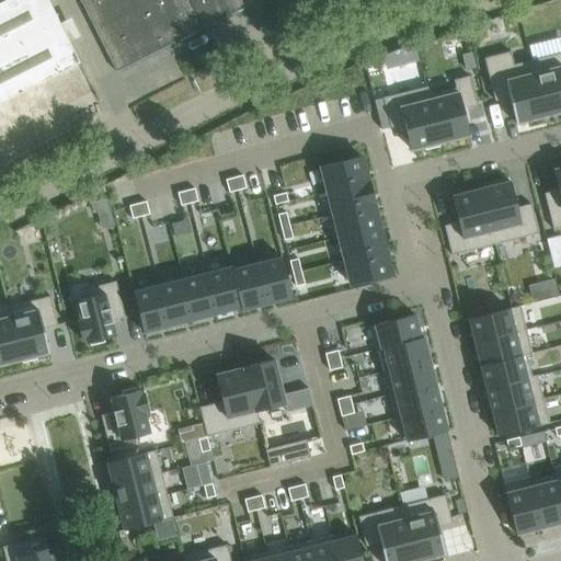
[(47,0),(3,0),(0,2),(0,102),(79,63),(47,0)]
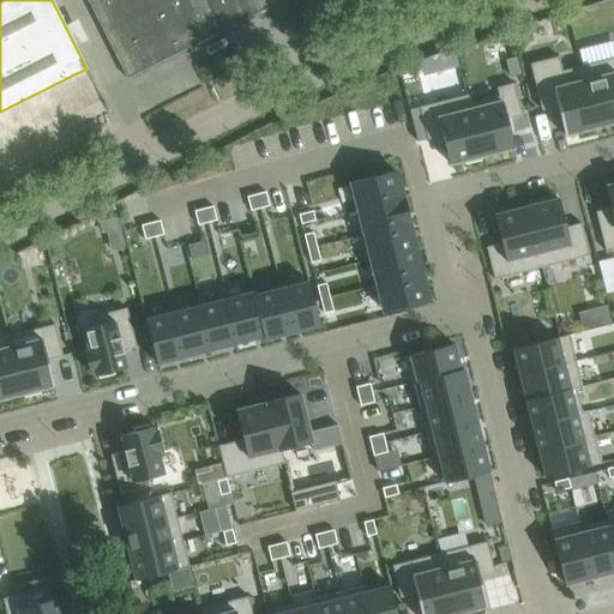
[(268,0),(86,0),(127,79),(271,6),(268,0)]
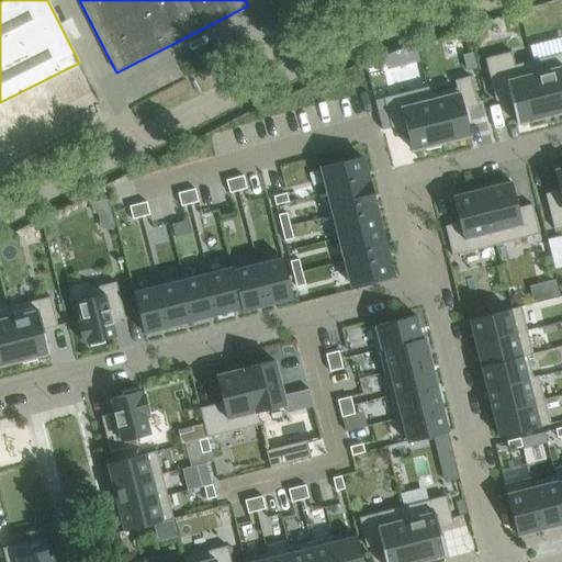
[(473,52),(463,55),(467,70),(478,68),(473,52)]
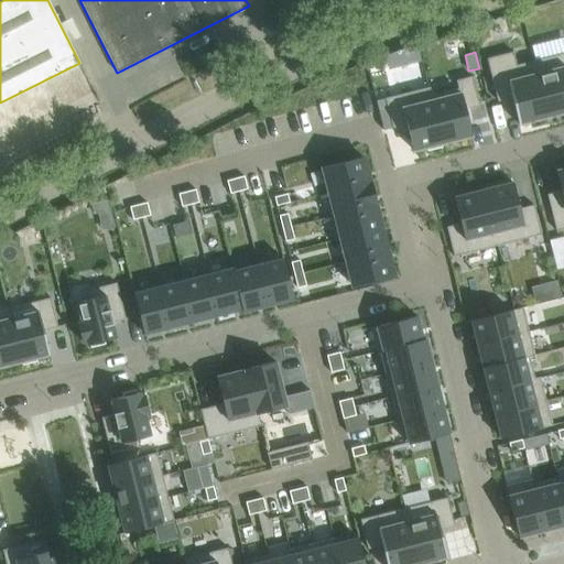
[(513,52),(486,58),(497,101),(511,98),(518,123),(548,117),(533,61),(517,65),(513,52)]
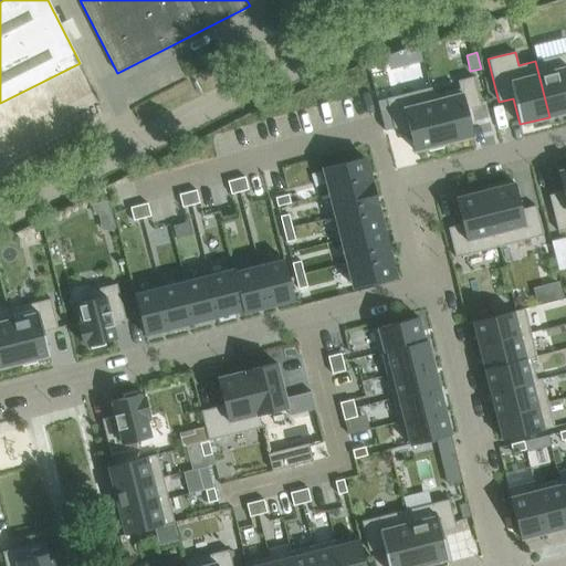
[(565,52),(535,61),(549,117),(565,112),(565,52)]
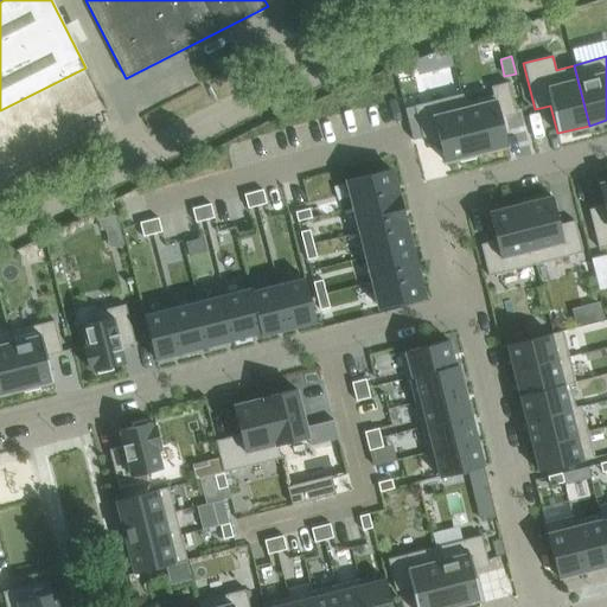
[(465,102),(462,102),(475,154),(508,146),(500,117),(516,114),(508,82),(491,87),(492,95),(465,102)]
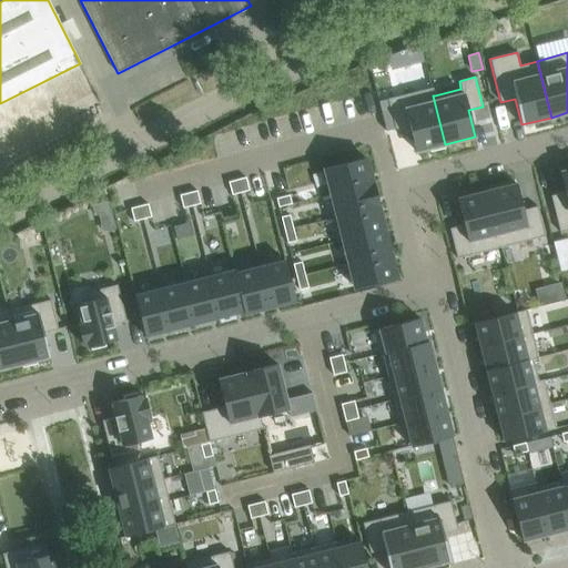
[(433,88),(387,99),(395,129),(409,125),(416,152),(428,149),(429,152),(445,149),(444,144),(445,144),(433,95),(435,95),(433,88)]
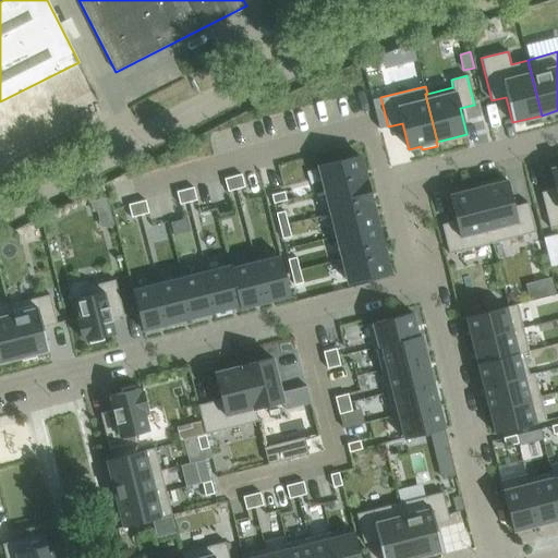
[(325,190),(346,185),(366,180),(360,156),(319,167),(325,190)]
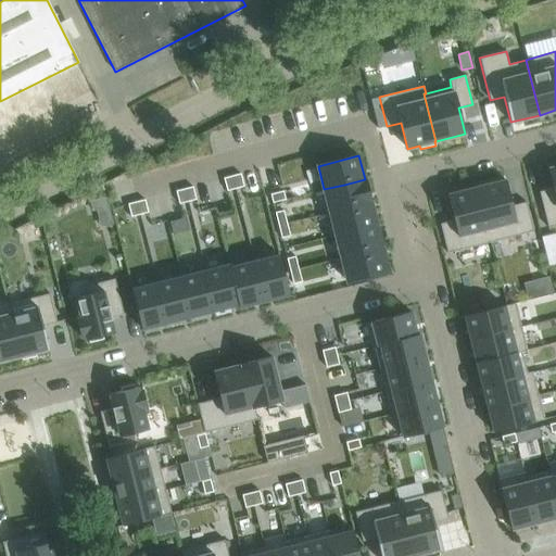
[(554,188),(540,191),(548,227),(555,225),(555,166),(548,168),(554,188)]
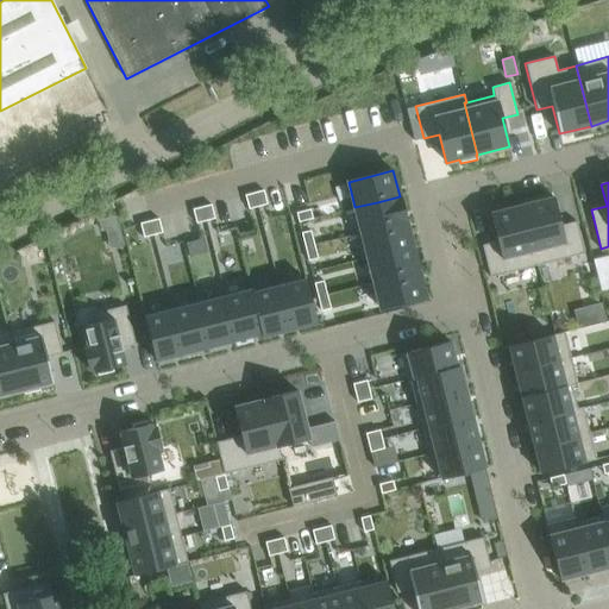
[(263,190),(253,193),(257,206),(267,203),(263,190)]
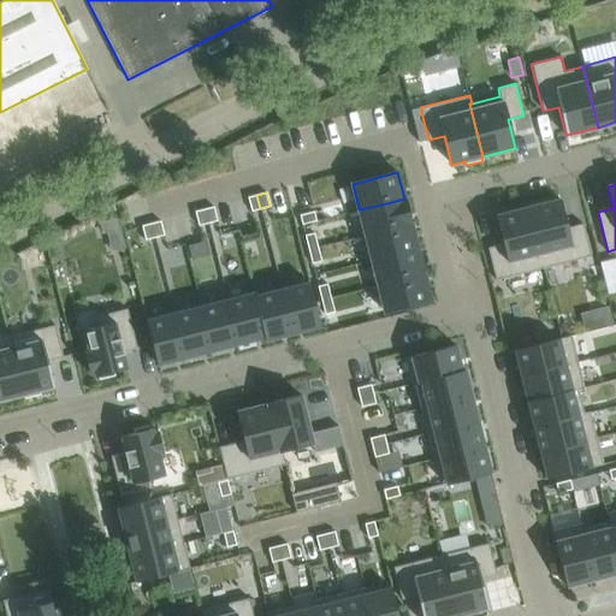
[(256,195),(248,197),(252,211),(260,208),(256,195)]
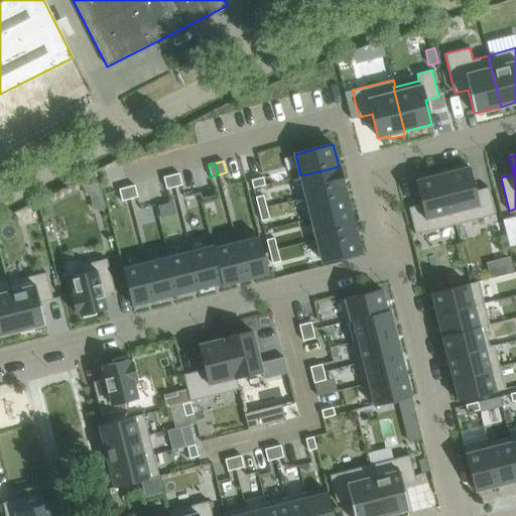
[(306,197),(325,192),(344,187),(339,166),(319,171),(300,175),(306,197)]
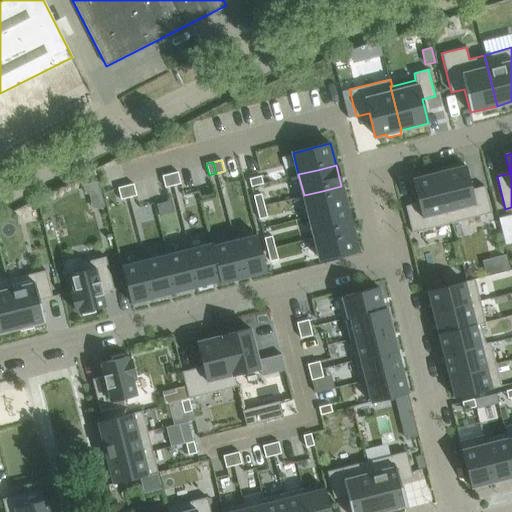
[(465,165),(439,172),(449,210),(474,204),(477,216),(491,212),(484,186),(471,189),(465,165)]
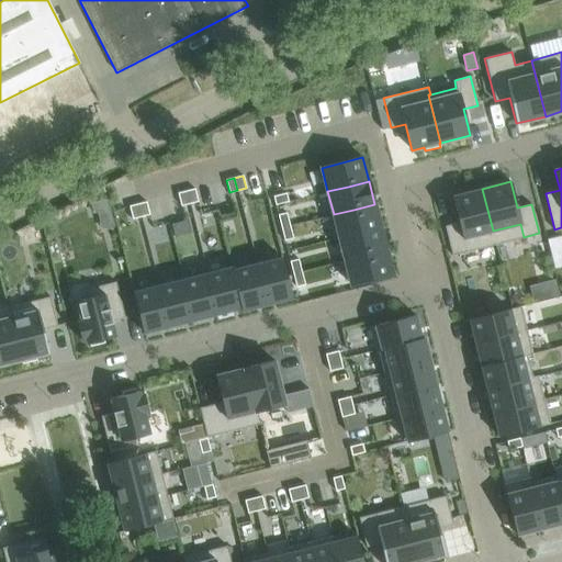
[(194,189),(186,191),(189,203),(198,201),(194,189)]
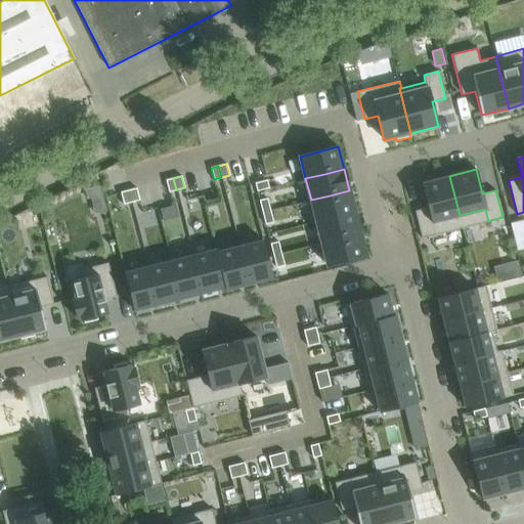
[(428,207),(416,211),(422,237),(437,234),(434,222),(460,215),(449,176),(422,182),(428,207)]
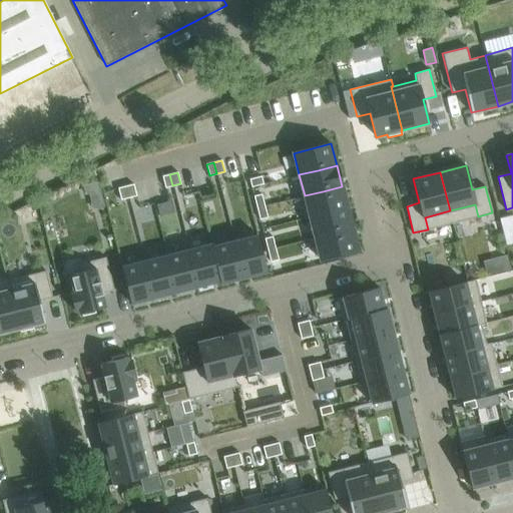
[(169,174),(162,176),(165,187),(172,185),(169,174)]
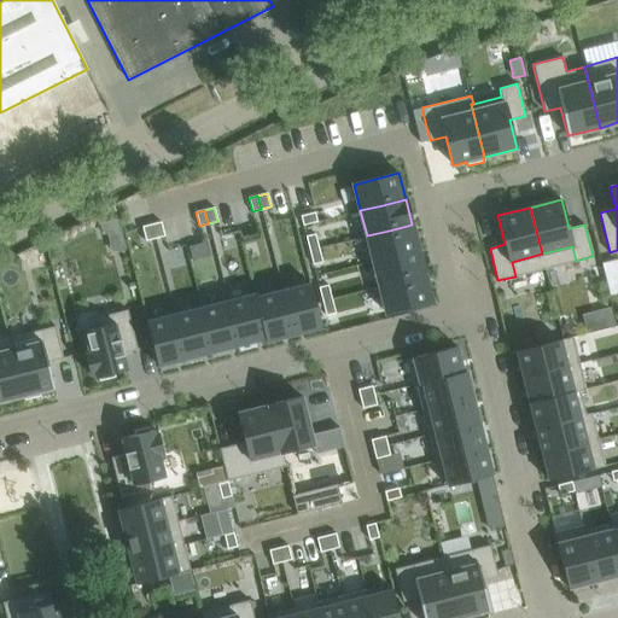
[(315,213),(301,216),(303,226),(318,222),(315,213)]
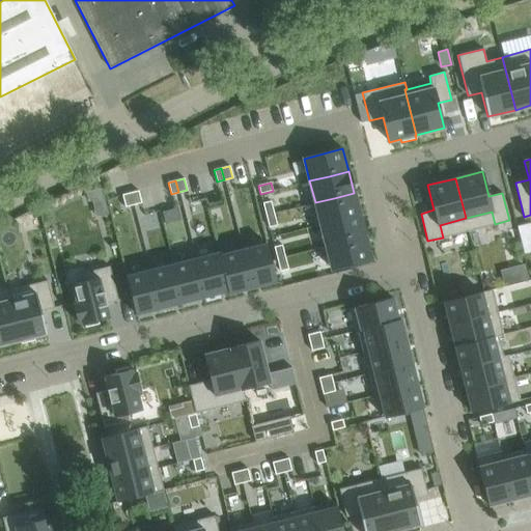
[(101,188),(88,191),(91,200),(92,205),(104,202),(101,188)]
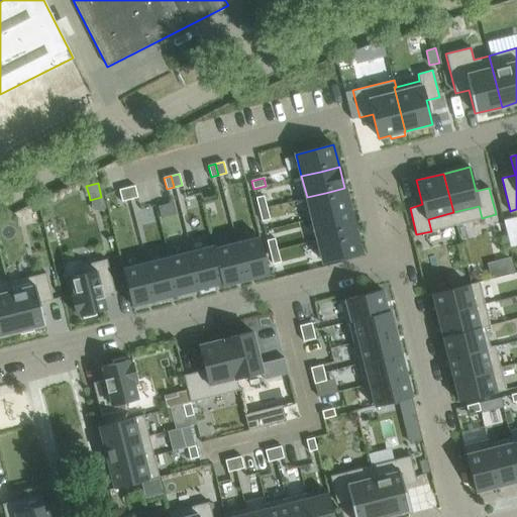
[(134,186),(126,188),(129,199),(137,197),(134,186)]
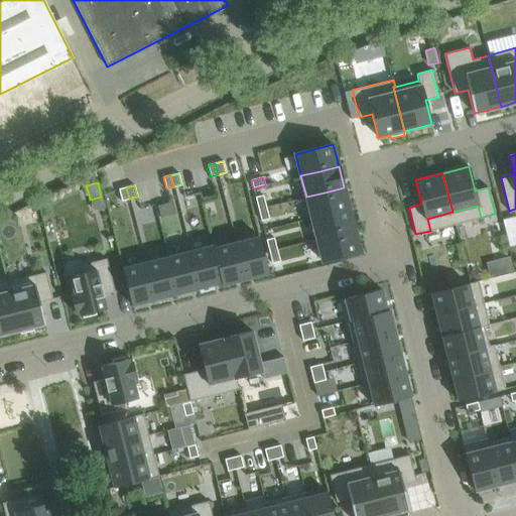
[(126,187),(119,189),(122,201),(129,199),(126,187)]
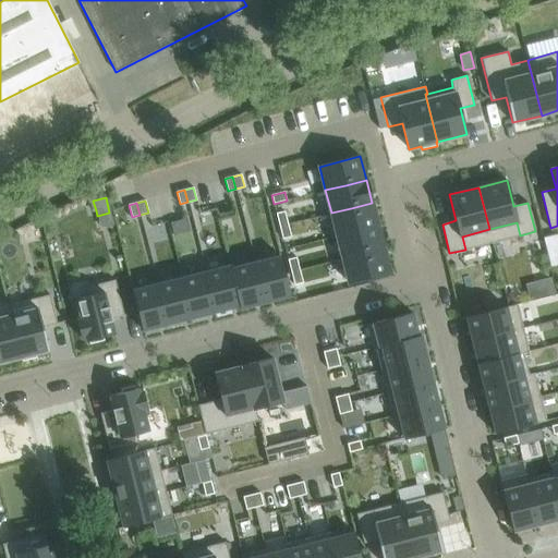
[(337,235),(358,231),(377,226),(372,203),(351,208),(331,213),(337,235)]
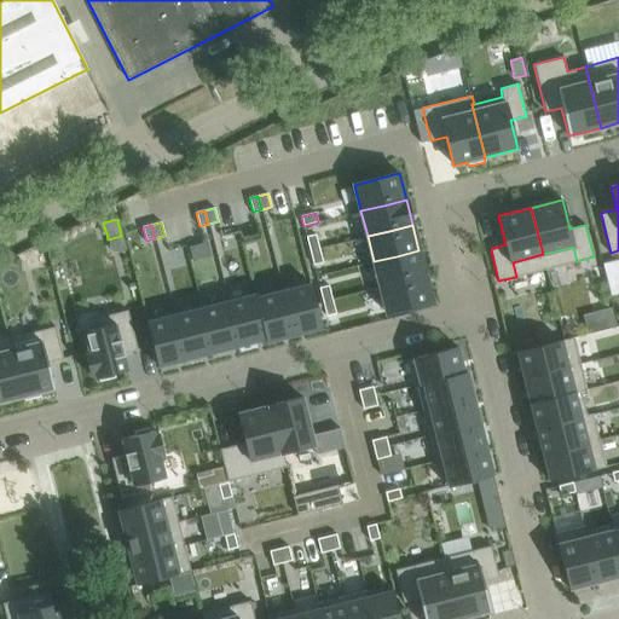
[(316,235),(306,237),(310,250),(319,248),(316,235)]
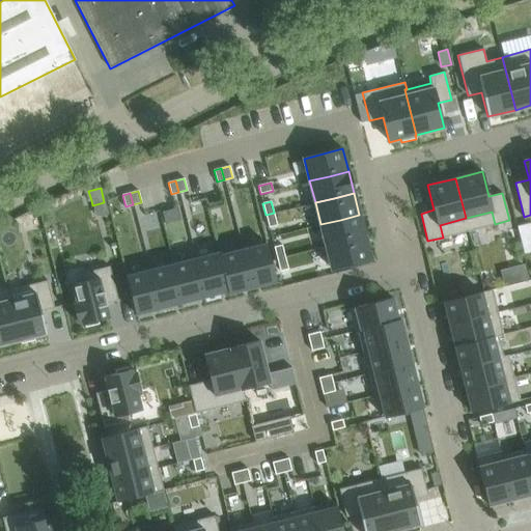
[(274,213),(266,215),(269,227),(277,225),(274,213)]
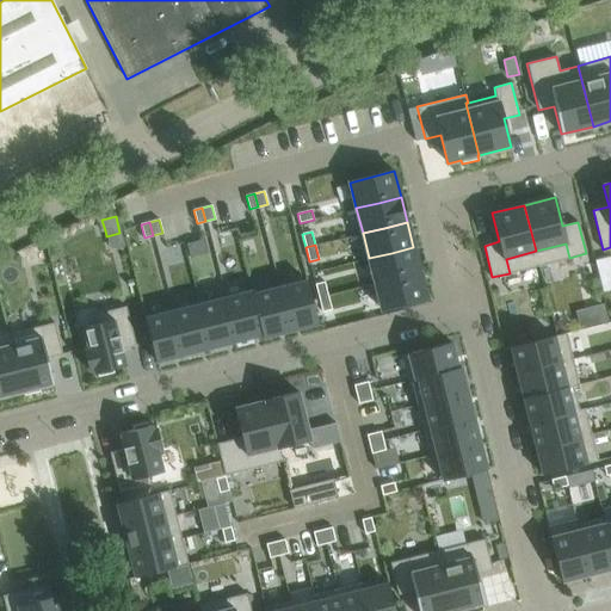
[(375,283),(397,278),(420,272),(413,247),(392,253),(369,258),(375,283)]
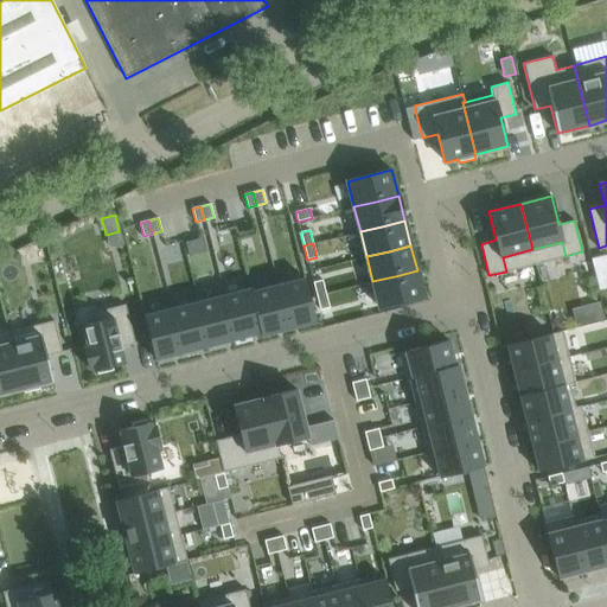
[(606,262),(605,254),(590,257),(598,289),(606,287),(606,262)]
